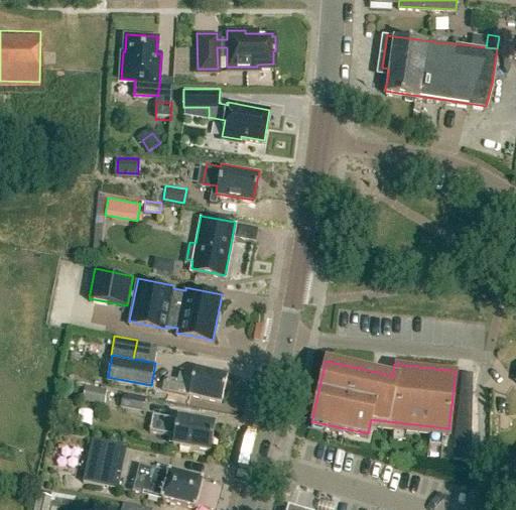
[(221,398),(227,371),(196,363),(194,369),(179,366),(177,376),(165,373),(163,384),(221,398)]
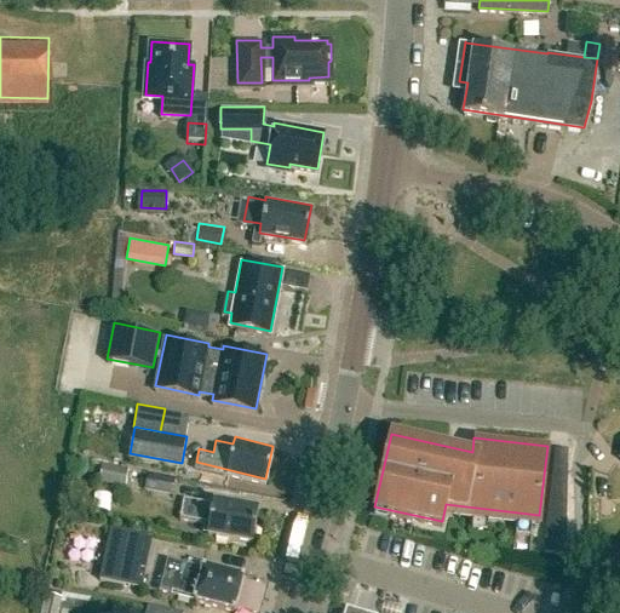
[(555,444),(554,457),(567,458),(567,445),(555,444)]
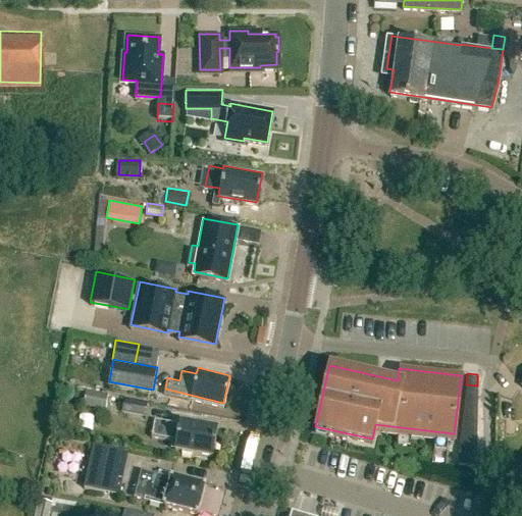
[(466,384),(465,395),(477,397),(477,385),(466,384)]
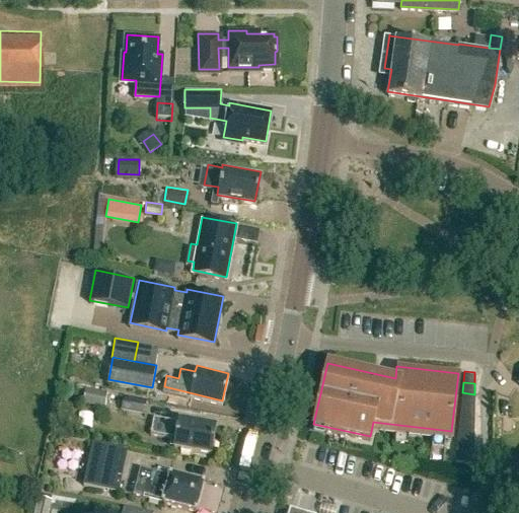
[(104,405),(106,389),(84,385),(82,400),(104,405)]
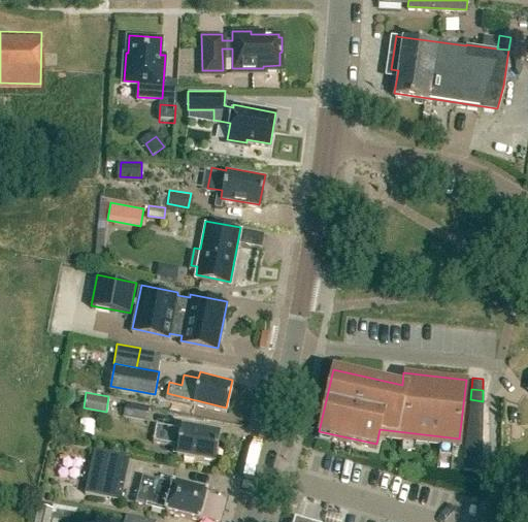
[(126,399),(123,414),(146,418),(150,403),(126,399)]
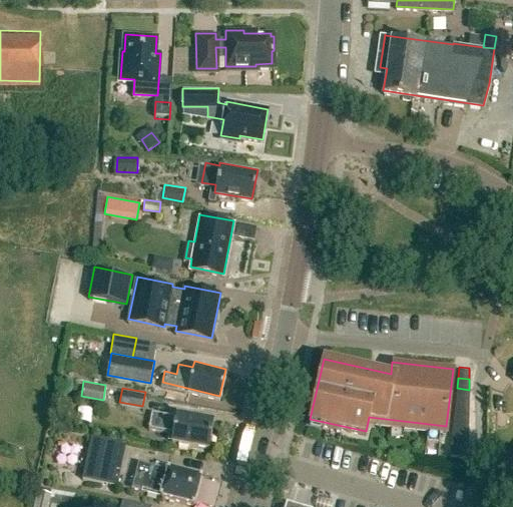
[(457,388),(456,397),(469,398),(469,390),(457,388)]
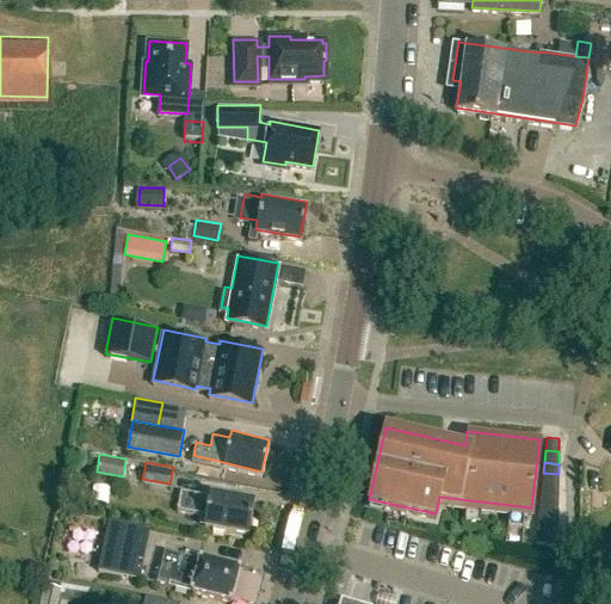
[(543,473),(542,482),(559,484),(559,474),(543,473)]
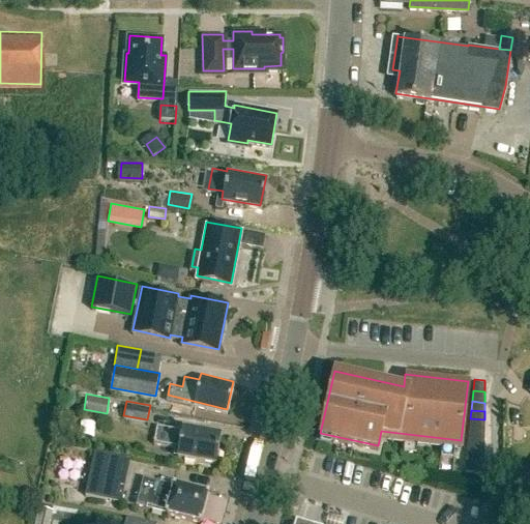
[(470,418),(469,426),(483,428),(484,419),(470,418)]
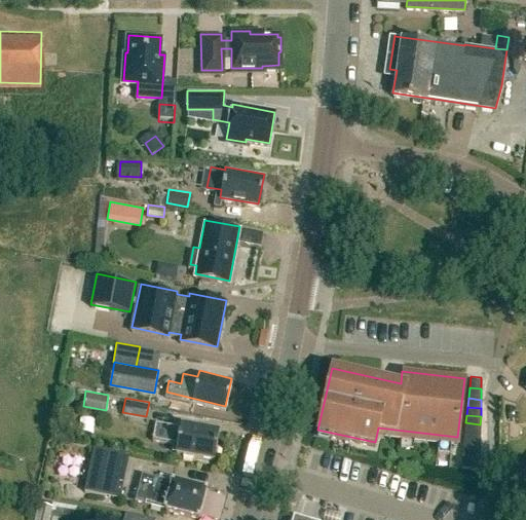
[(215,456),(220,428),(182,421),(181,423),(156,419),(153,436),(178,441),(177,449),(215,456)]
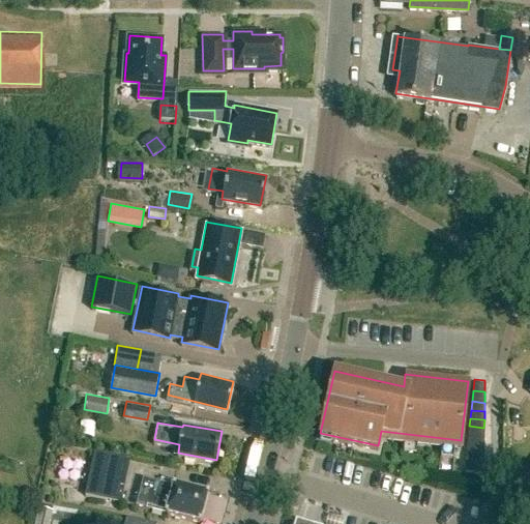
[(469,426),(468,434),(483,436),(483,428),(469,426)]
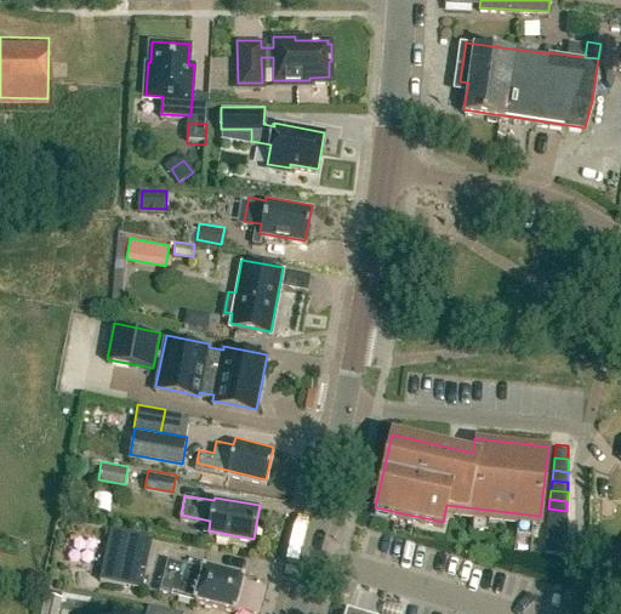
[(548,509),(547,517),(559,518),(567,518),(567,511),(548,509)]
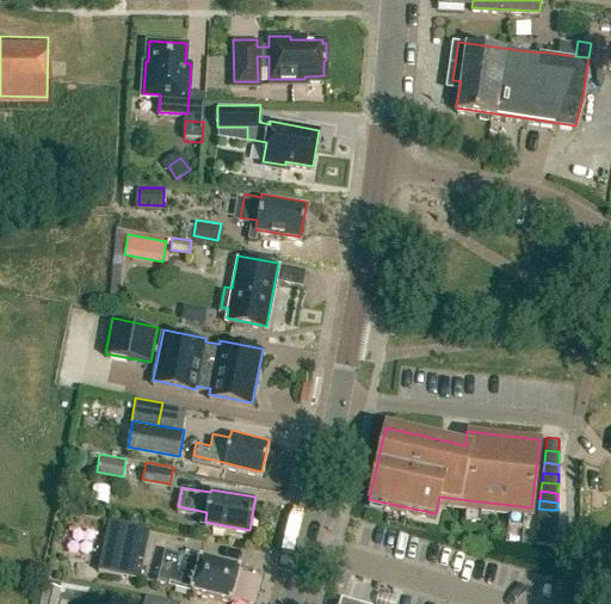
[(538,509),(537,517),(557,518),(557,510),(550,510),(538,509)]
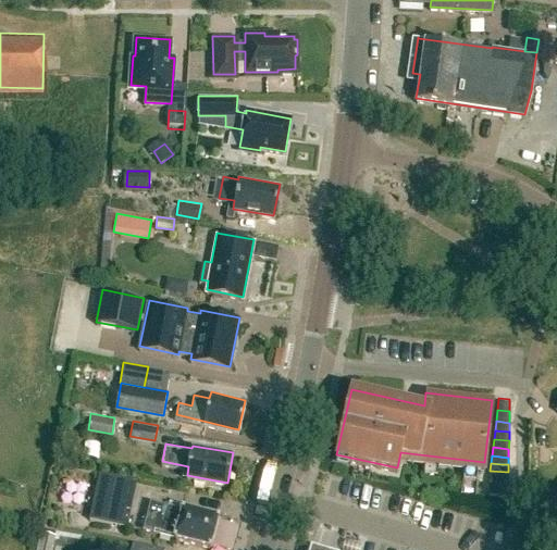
[(128,524),(131,511),(118,509),(125,475),(99,470),(90,516),(128,524)]
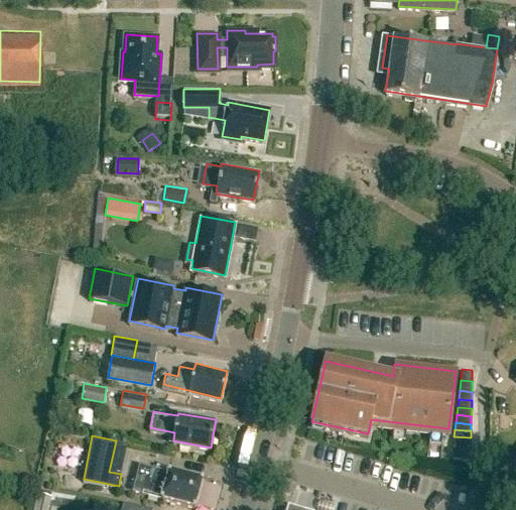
[(454,436),(454,442),(471,444),(471,437),(454,436)]
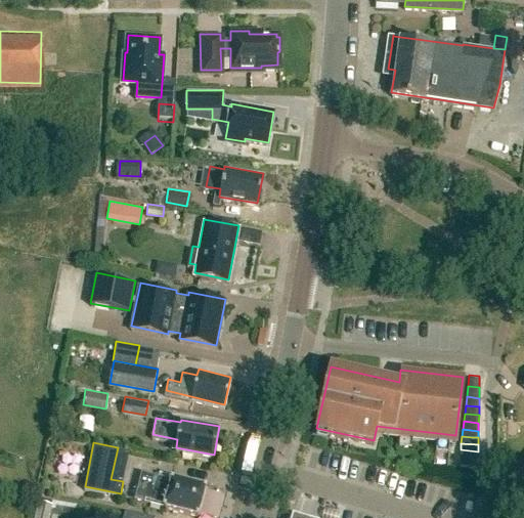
[(461,449),(460,456),(478,458),(478,451),(461,449)]
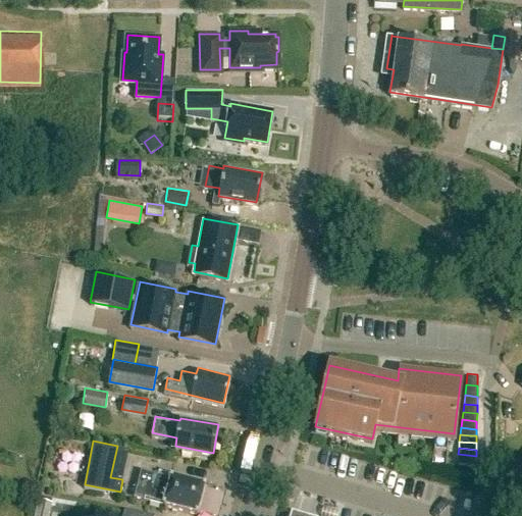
[(521,471),(521,451),(513,465),(521,471)]
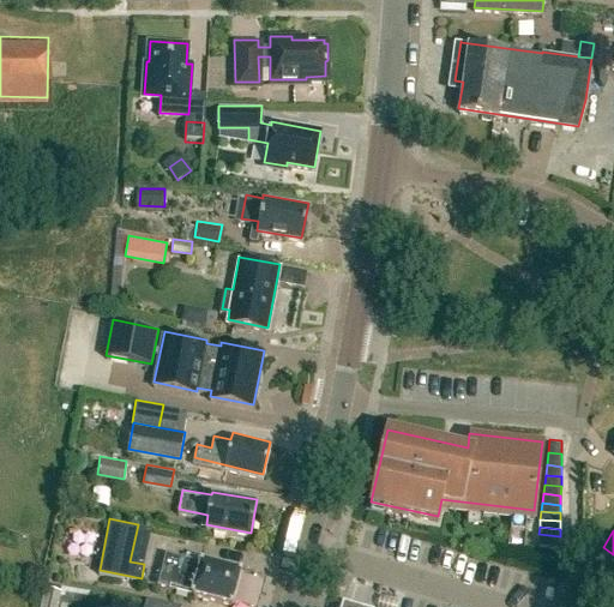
[(539,534),(537,542),(560,545),(560,536),(539,534)]
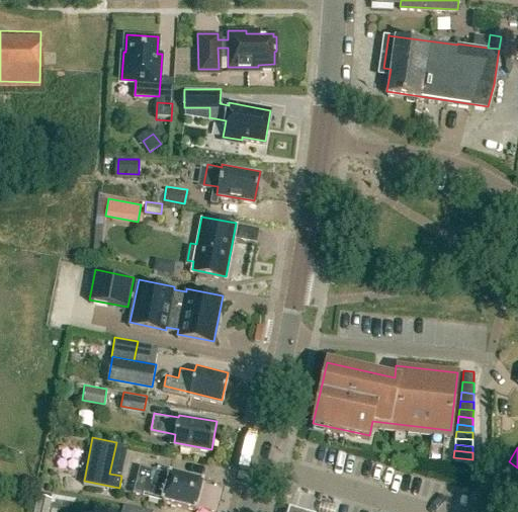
[(196,506),(203,479),(171,470),(170,472),(140,463),(133,490),(196,506)]
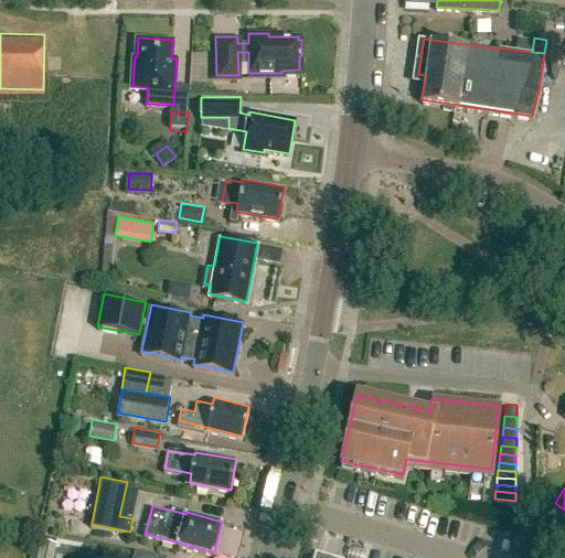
[(169,557),(170,554),(136,548),(131,557),(169,557)]
